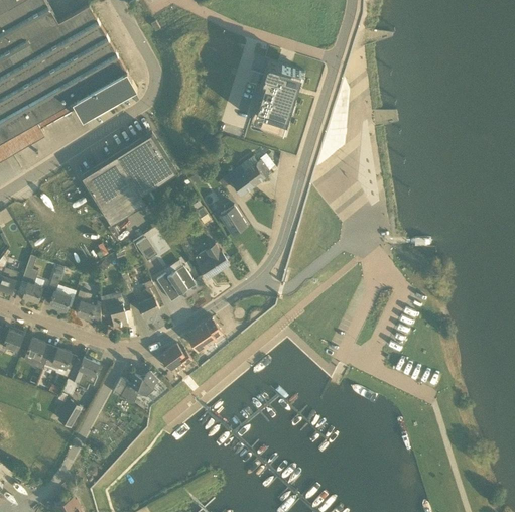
[(57,25),(42,0),(0,0),(0,145),(73,105),(82,122),(136,92),(89,7),(57,25)]
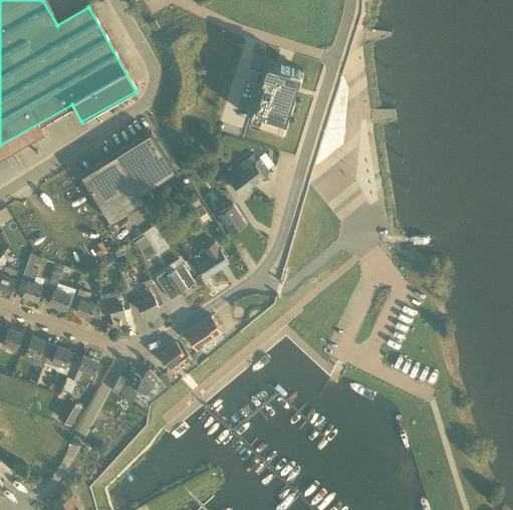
[(155,34),(159,31),(155,23),(150,26),(155,34)]
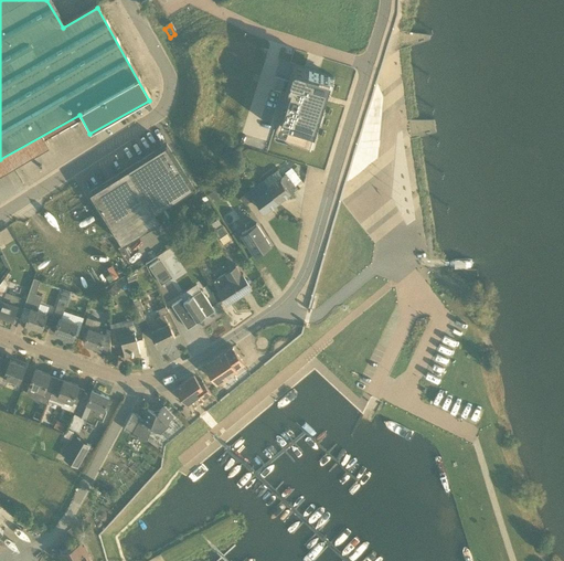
[(295,70),(294,71),(293,71),(293,72),(291,72),(287,87),(284,86),(282,94),(285,95),(274,131),(274,133),(274,134),(275,135),(276,135),(283,137),(283,140),(298,145),(299,143),(314,147),(333,82),(296,70),(295,70)]
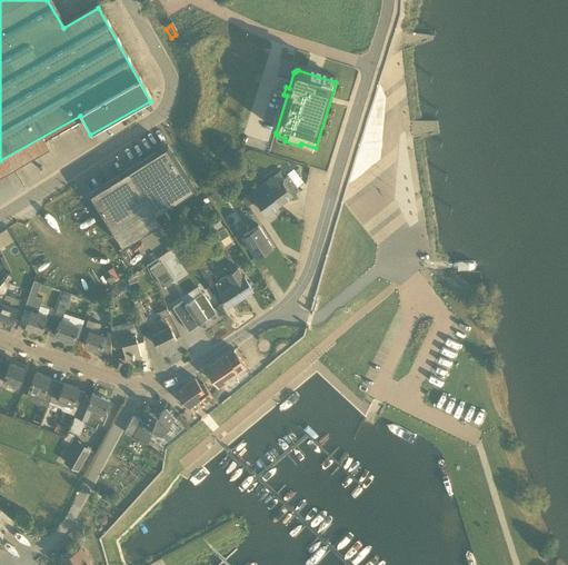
[(412,139),(438,138),(437,124),(412,125),(412,139)]
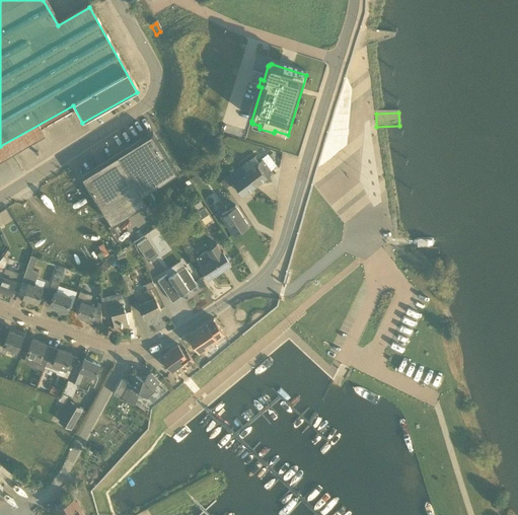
[(141,198),(176,175),(152,137),(81,180),(112,227),(146,206),(141,198)]
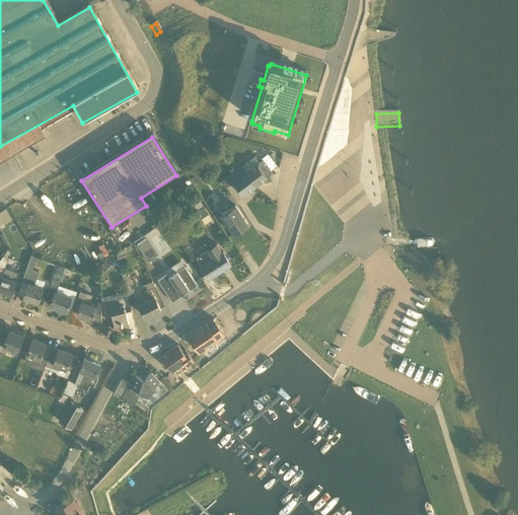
[(272,176),(261,163),(245,175),(243,176),(253,191),(272,176)]
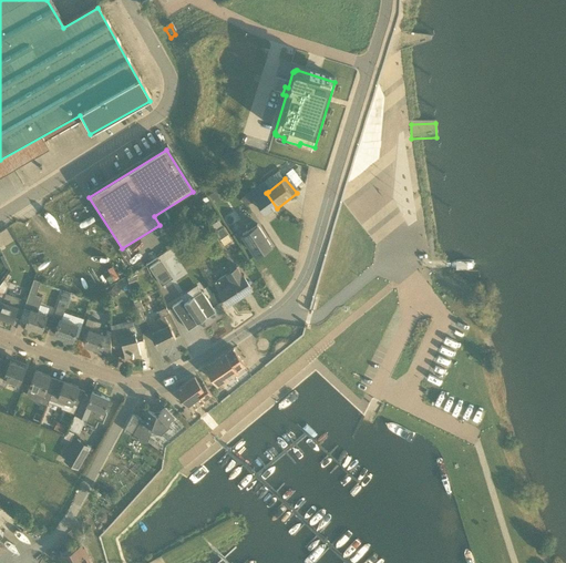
[(277,208),(266,193),(268,192),(264,185),(245,198),(250,206),(254,204),(264,218),(277,208)]
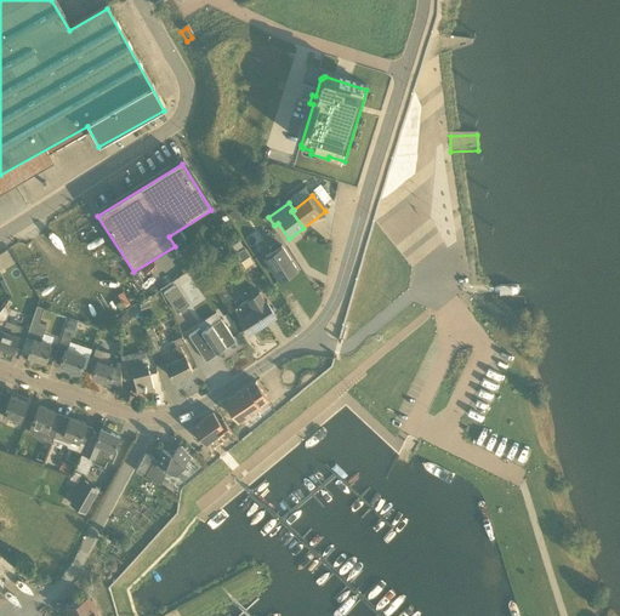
[(242,207),(227,217),(231,223),(233,222),(244,216),(246,215),(242,207)]
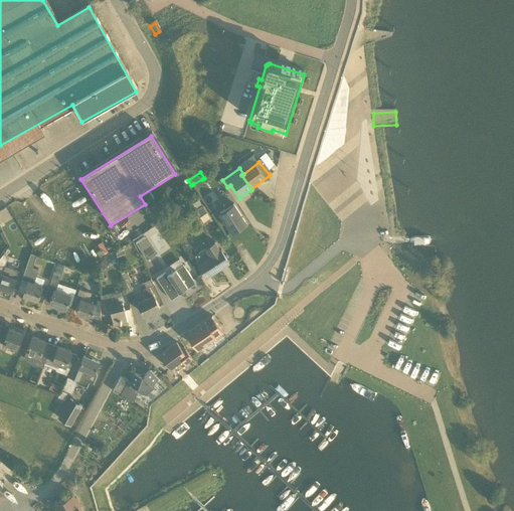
[(233,206),(219,215),(232,236),(245,227),(233,206)]
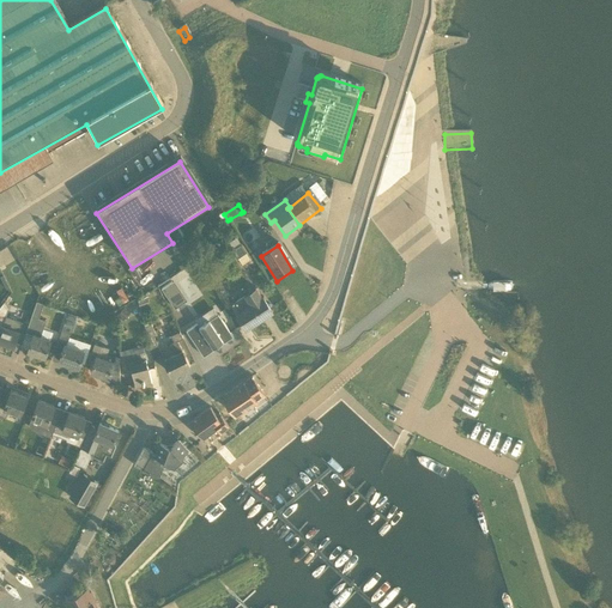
[(231,254),(242,269),(250,262),(241,248),(231,254)]
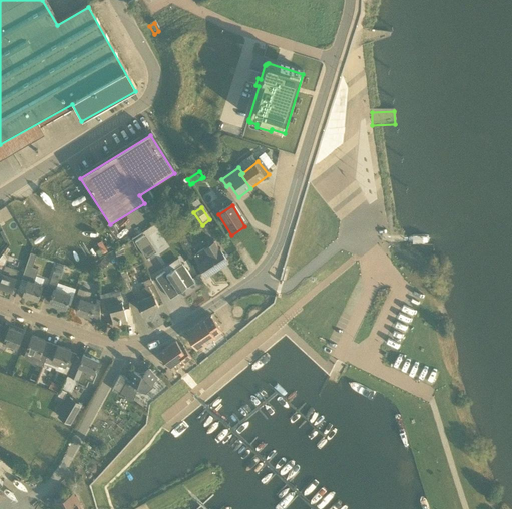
[(141,239),(133,245),(144,263),(153,257),(141,239)]
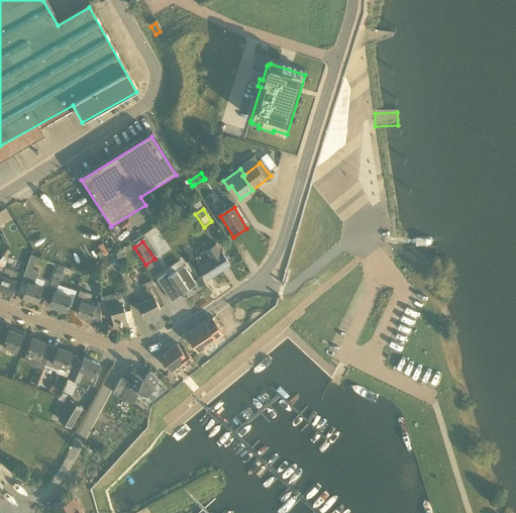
[(206,281),(219,273),(215,267),(221,262),(218,257),(220,254),(215,246),(193,262),(206,281)]
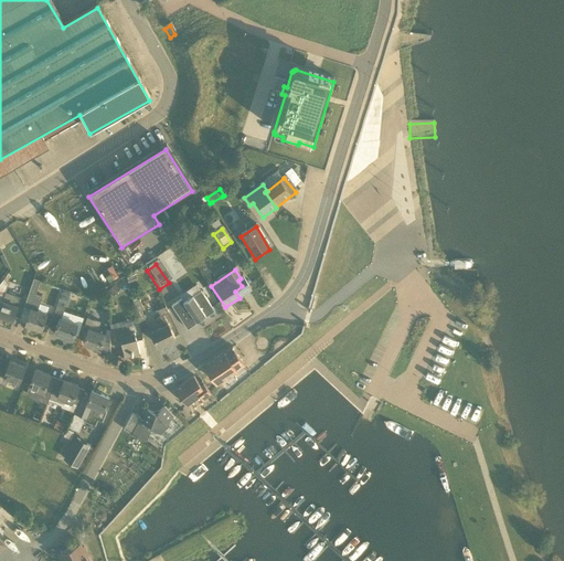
[(240,298),(252,289),(243,277),(241,278),(238,281),(242,286),(235,292),(240,298)]
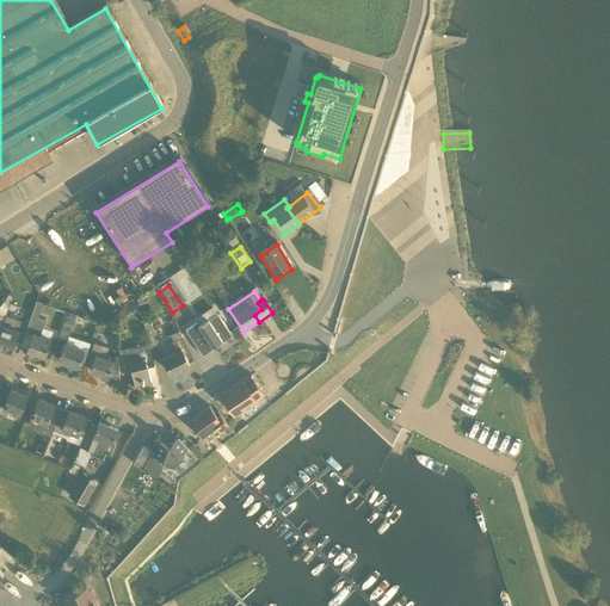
[(44,359),(49,342),(39,340),(44,325),(37,322),(43,308),(36,305),(26,333),(32,335),(26,354),(44,359)]
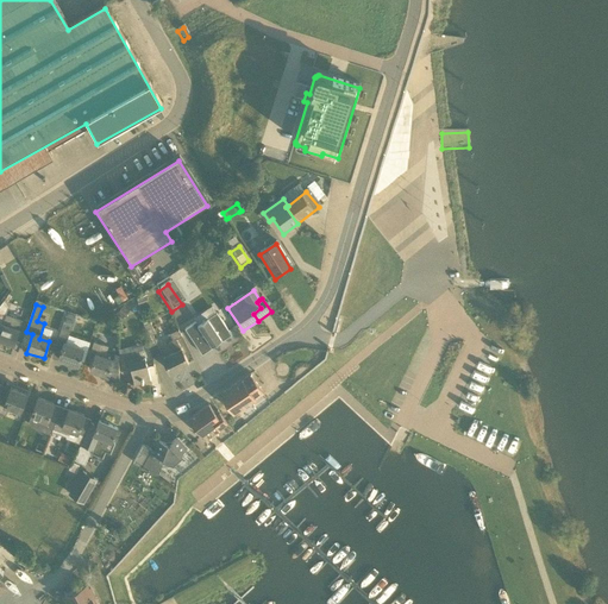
[(116,316),(121,323),(129,318),(123,310),(116,316)]
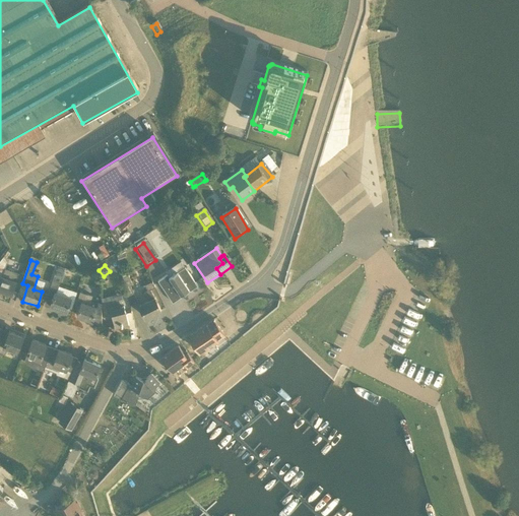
[(57,293),(64,271),(57,269),(50,291),(57,293)]
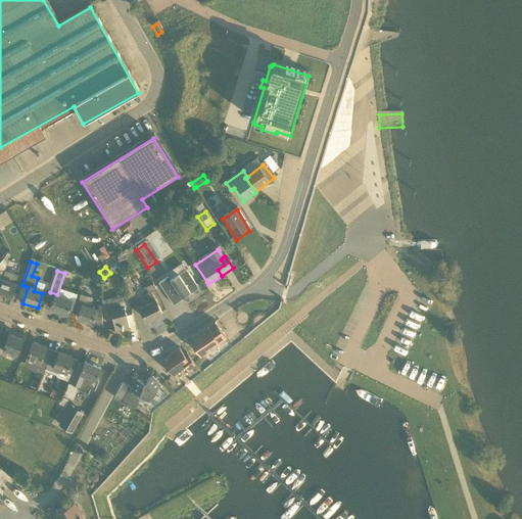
[(0,294),(10,299),(14,287),(15,281),(16,278),(3,273),(1,272),(0,272),(0,294)]
